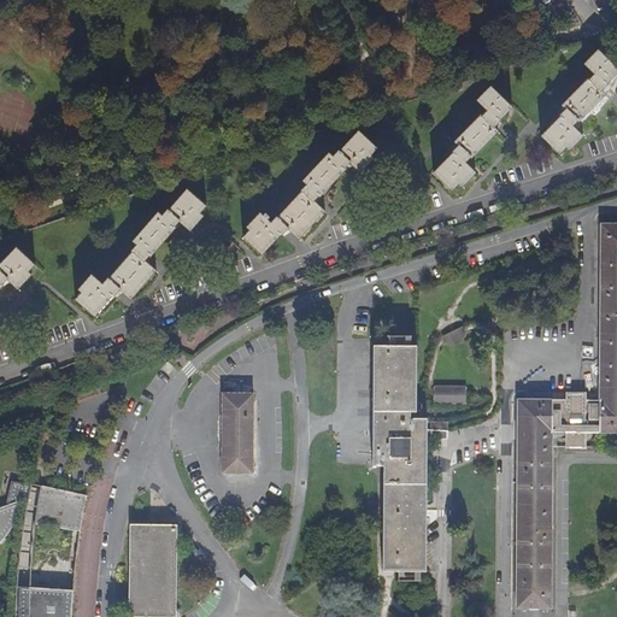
[(550,0),(526,0),(532,10),(550,0)]
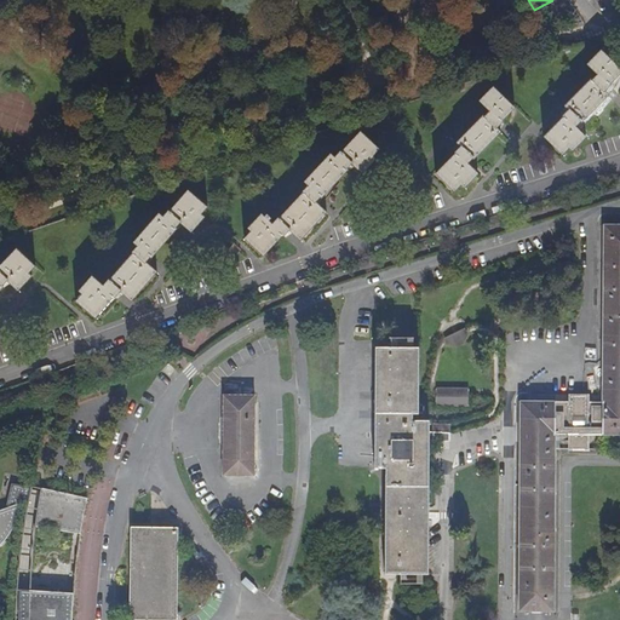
[(572,151),(585,138),(575,127),(579,122),(581,124),(608,97),(604,93),(609,89),(608,87),(619,73),(619,72),(600,52),(586,65),(596,76),(592,81),(591,80),(563,108),(568,112),(566,114),(561,118),(562,119),(544,138),(562,156),(568,149),(572,151)]
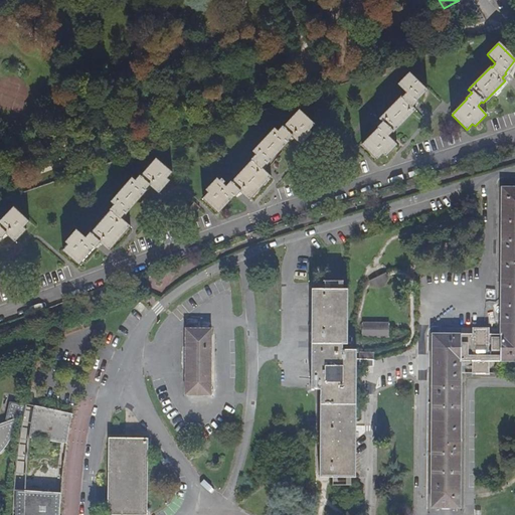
[(415,103),(426,91),(407,73),(396,86),(405,95),(401,99),(400,98),(378,120),(382,123),(380,125),(377,128),(378,129),(361,146),(377,161),(382,155),(384,157),(395,146),(386,137),(389,134),(391,133),(392,134),(413,111),(410,108),(415,103)]
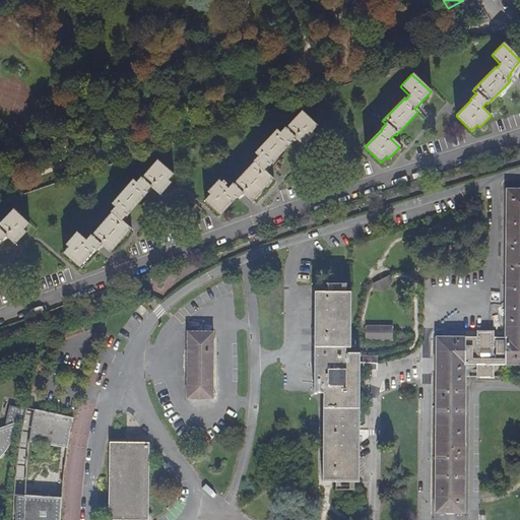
[(205,200),(221,215),(238,199),(239,199),(241,197),(243,195),(252,203),(273,180),(264,171),(267,168),(268,167),(269,168),(291,144),(289,142),(293,140),(294,139),(304,147),(314,135),(311,132),(317,126),(301,112),(285,130),(283,129),(279,133),(276,130),(254,154),(258,157),(253,161),(255,164),(235,185),(234,184),(229,189),(225,186),(228,184),(224,181),(222,183),(219,181),(209,192),(211,194),(205,200)]
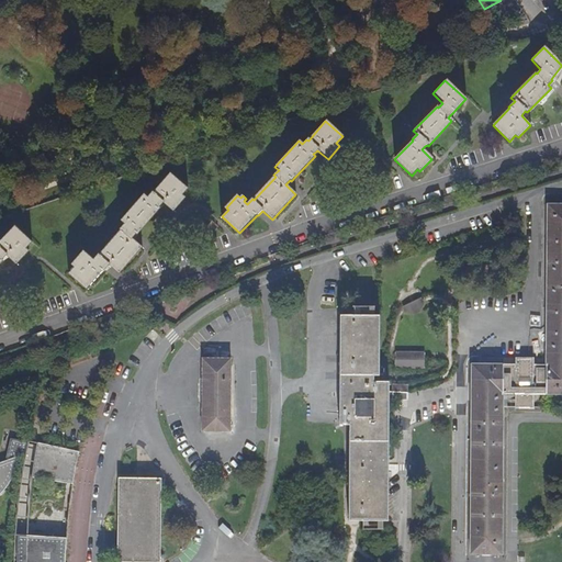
[(94,259),(85,250),(72,263),(76,267),(70,273),(88,289),(104,270),(105,271),(108,268),(110,265),(120,273),(141,248),(131,239),(134,236),(136,234),(137,235),(159,209),(158,208),(160,205),(163,203),(173,212),(186,198),(182,195),(188,189),(170,173),(155,192),(153,191),(148,197),(145,193),(123,218),(126,222),(121,228),(123,229),(101,254),(100,253),(94,259)]
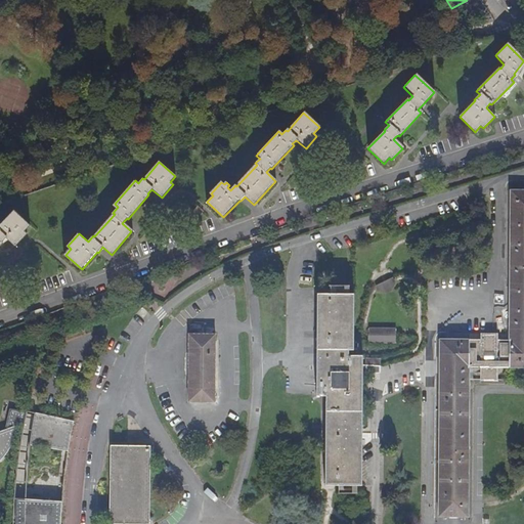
[(434,516),(464,517),(466,367),(477,368),(477,382),(493,382),(493,368),(508,368),(523,367),(523,191),(505,191),(505,336),(493,336),(493,335),(477,335),(477,336),(466,336),(466,341),(436,341),(434,516)]
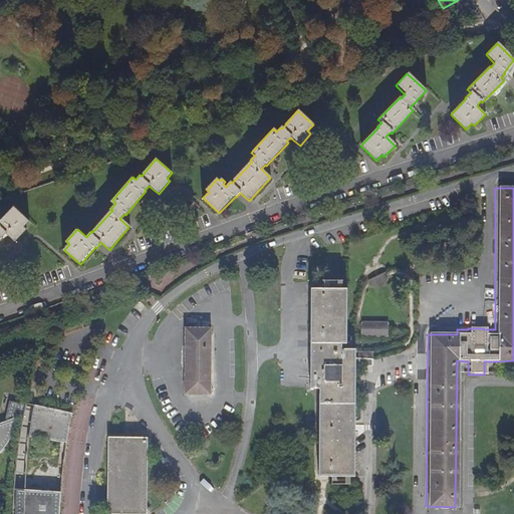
[(0,243),(4,239),(3,238),(6,236),(7,234),(16,243),(28,231),(24,227),(29,222),(14,208),(0,222),(0,243)]
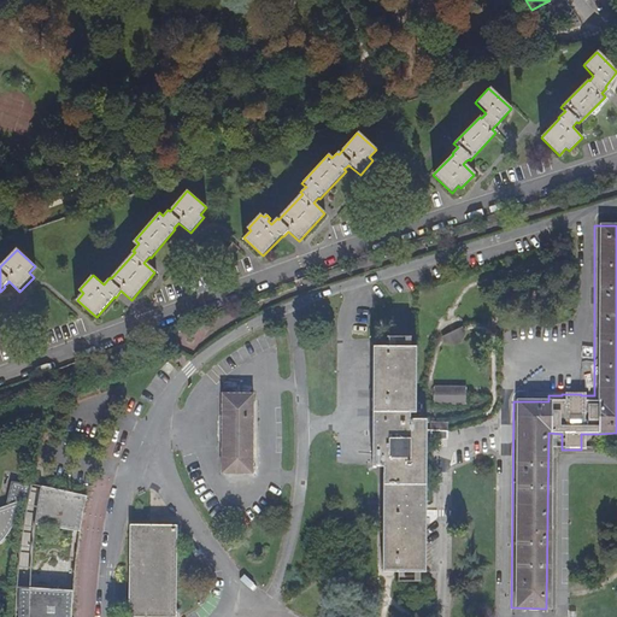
[(415,585),(415,574),(422,574),(424,427),(424,422),(407,422),(407,415),(412,415),(413,347),(407,347),(407,338),(383,336),(383,340),(383,347),(374,347),(374,469),(383,469),(383,575),(391,574),(391,583),(415,585)]
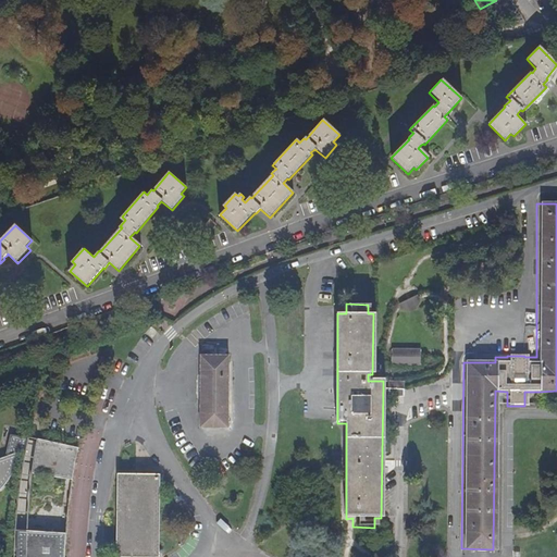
[(196,356),(195,428),(223,428),(223,356),(196,356)]
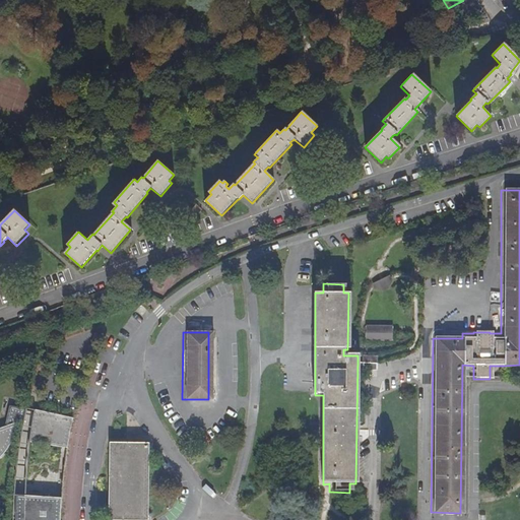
[(0,456),(4,453),(8,448),(11,442),(13,435),(15,424),(24,420),(26,410),(22,409),(9,406),(4,428),(0,428),(0,456)]
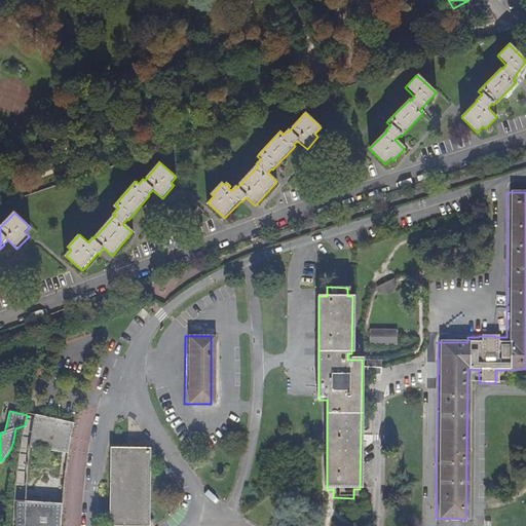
[(68,454),(74,423),(35,415),(32,429),(30,447),(68,454)]
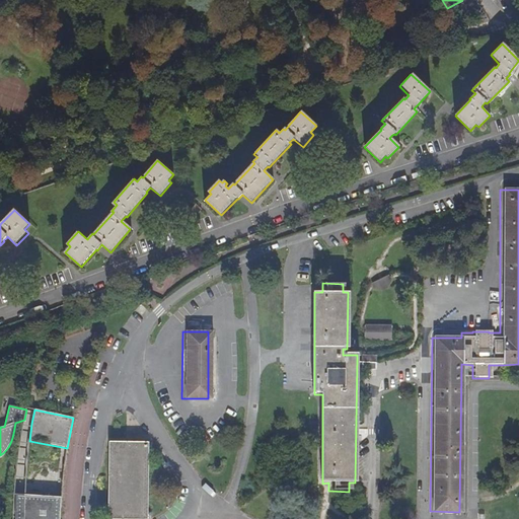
[(109,441),(107,518),(120,518),(147,518),(149,442),(109,441)]
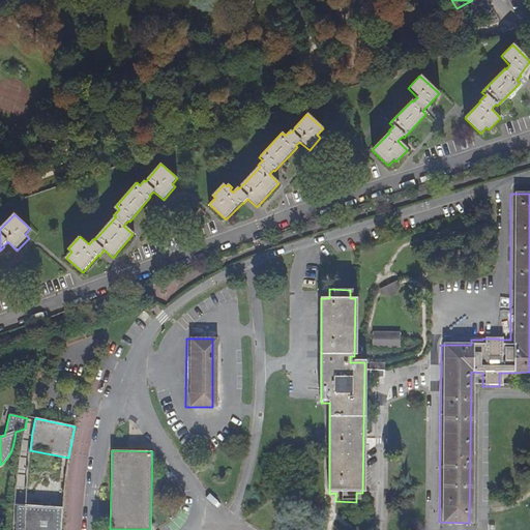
[(24,529),(24,505),(17,504),(16,524),(16,529),(24,529)]
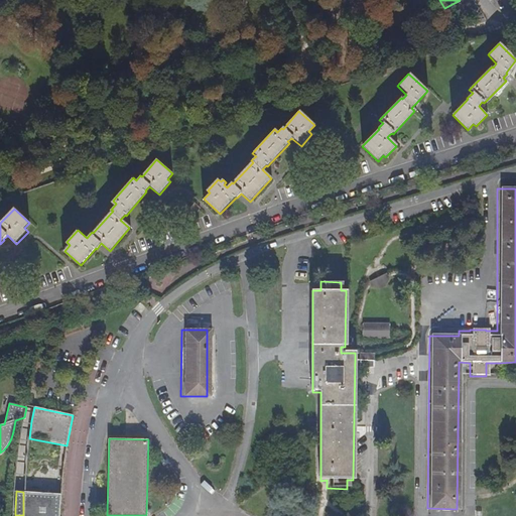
[(58,515),(60,494),(23,492),(23,515),(58,515)]
